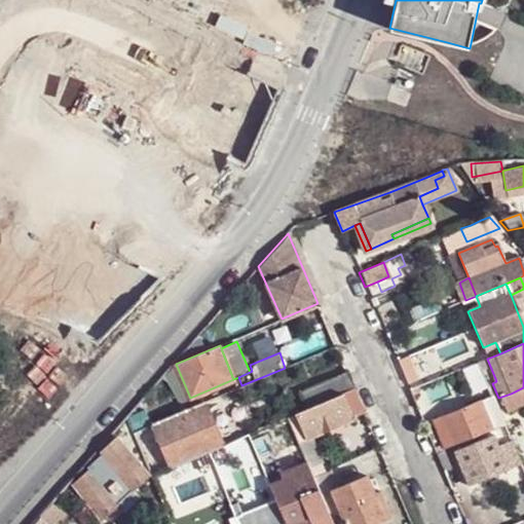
[(169,383),(179,371),(176,364),(175,361),(161,377),(169,383)]
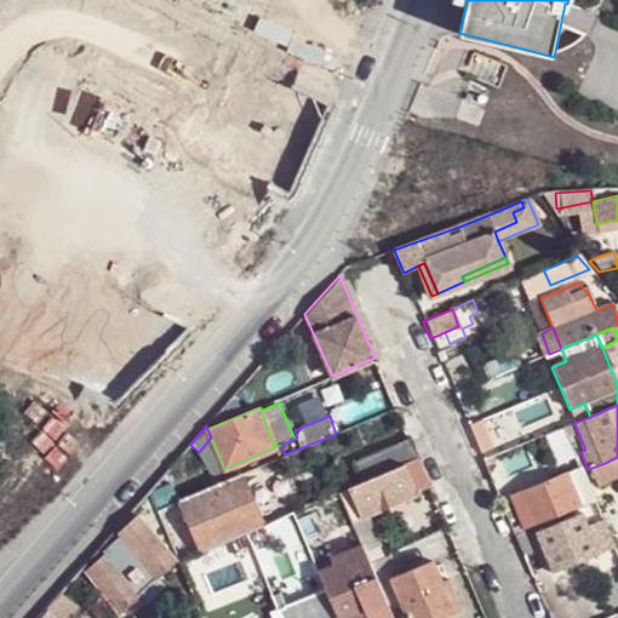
[(211,438),(199,452),(210,474),(224,469),(211,438)]
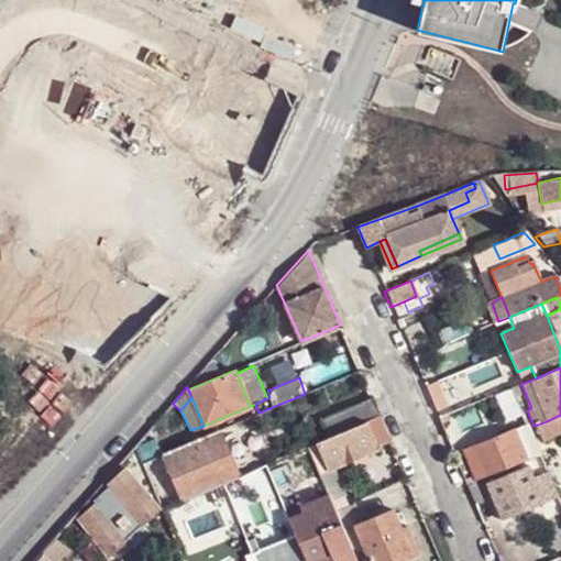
[(371,398),(315,424),(321,440),(377,417),(371,398)]
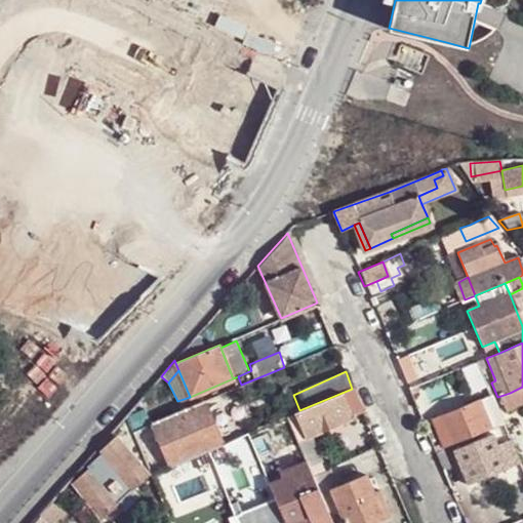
[(486,389),(479,372),(469,377),(475,393),(486,389)]
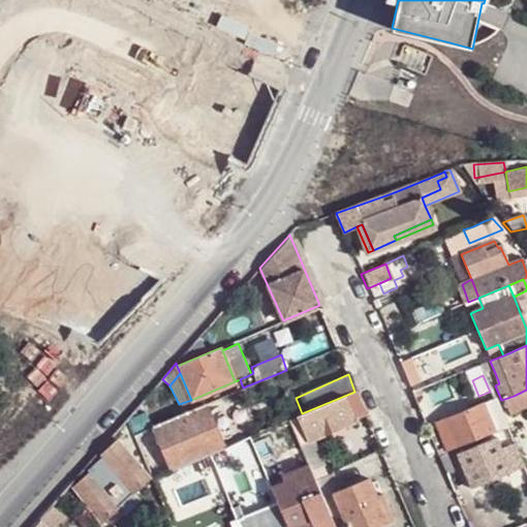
[(518,407),(526,403),(526,390),(514,396),(518,407)]
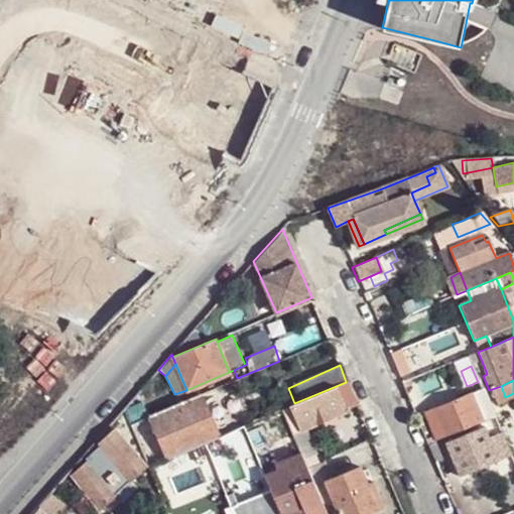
[(281,409),(302,460),(305,466),(316,462),(303,427),(345,410),(344,408),(355,403),(346,382),(294,403),(281,409)]
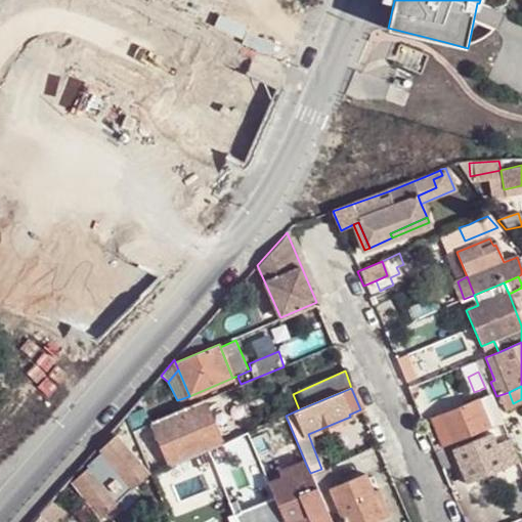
[(501,423),(488,395),(476,400),(487,429),(501,423)]
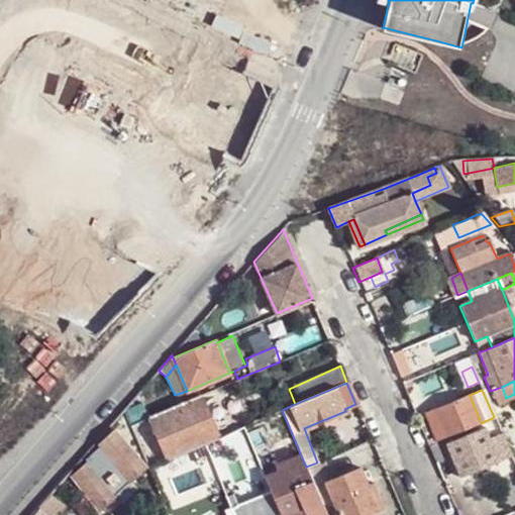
[(204,442),(219,436),(215,426),(218,427),(219,427),(226,426),(223,421),(218,421),(221,415),(218,409),(212,406),(216,403),(213,398),(210,400),(206,405),(202,395),(148,417),(167,458),(204,442)]
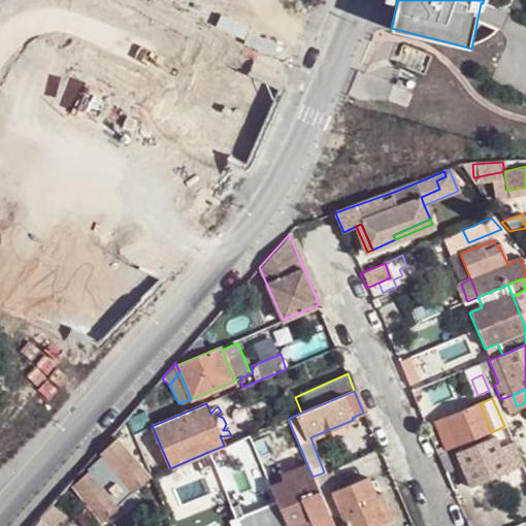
[(491,432),(480,403),(435,422),(447,451),(491,432)]
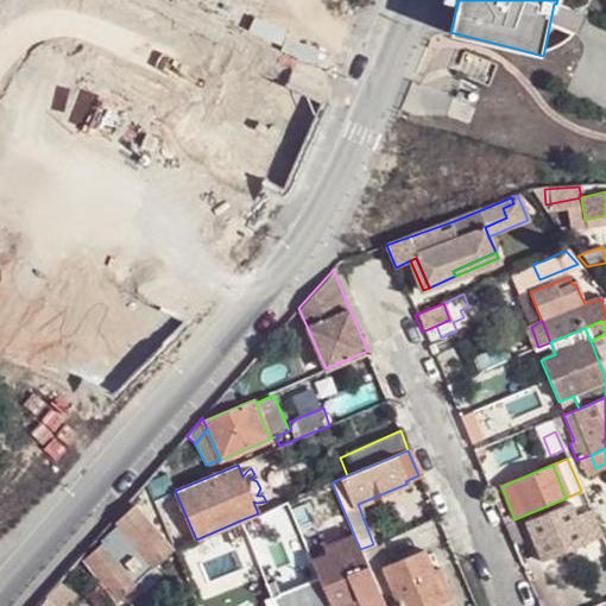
[(145,483),(152,500),(161,497),(152,477),(145,483)]
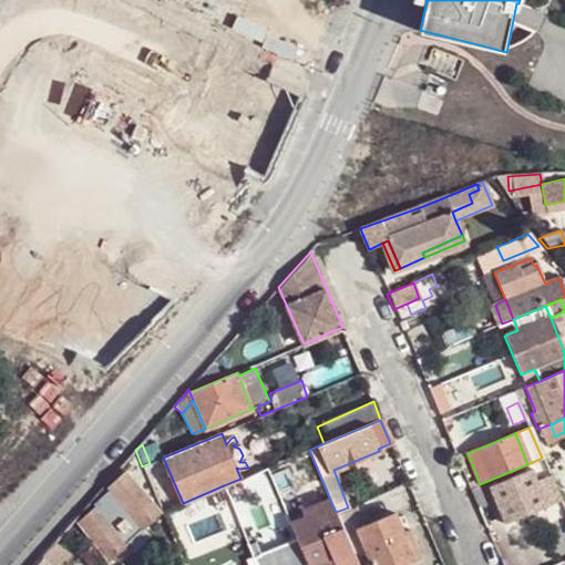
[(546,469),(532,475),(546,506),(560,501),(546,469)]
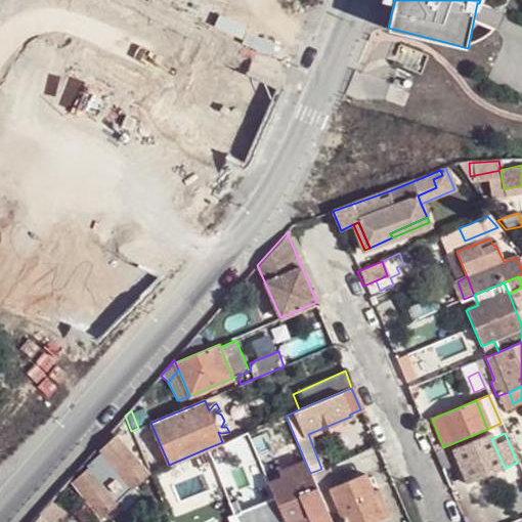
[(465,484),(505,468),(491,439),(490,434),(450,451),(465,484)]
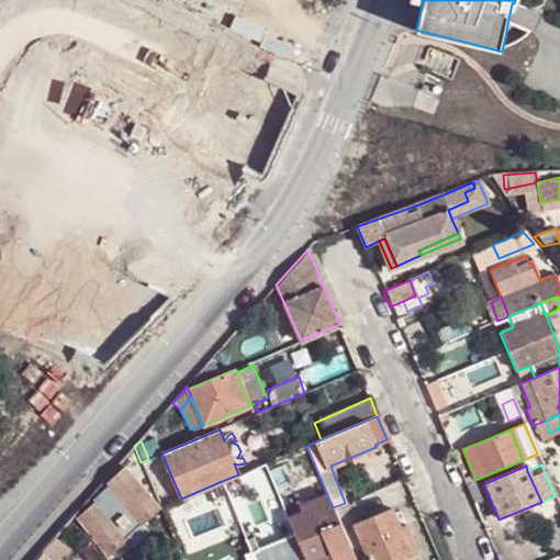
[(94,504),(77,519),(107,557),(156,511),(124,469),(110,483),(111,485),(94,502),(94,504)]
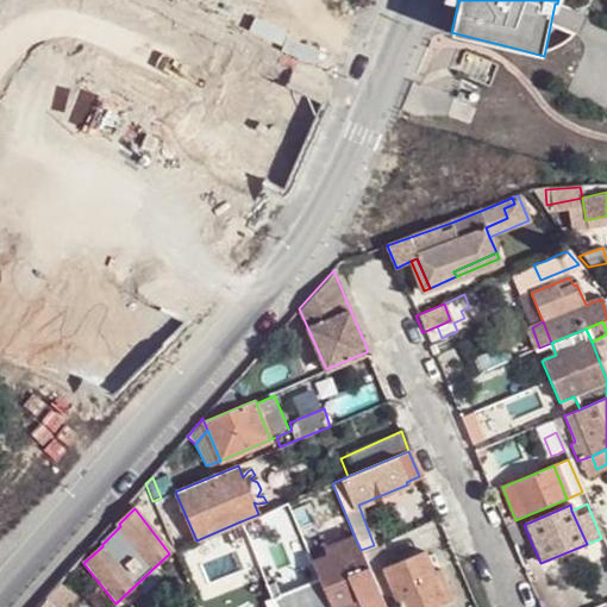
[(521,540),(513,520),(504,525),(512,545),(521,540)]
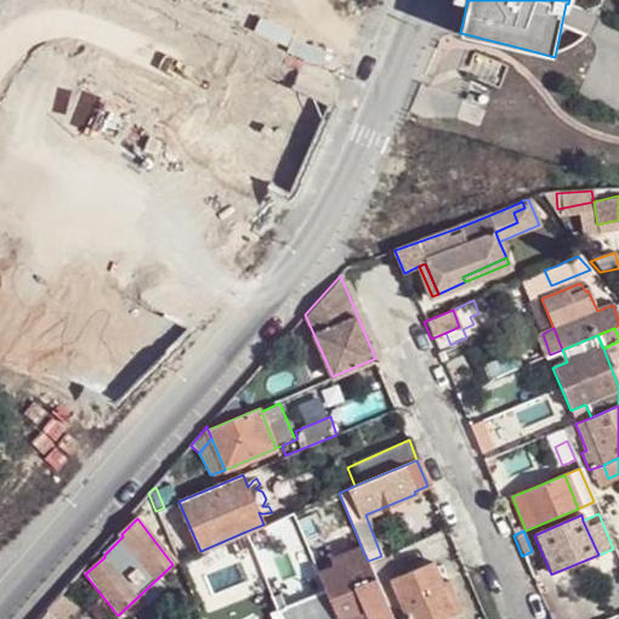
[(392,618),(379,590),(368,561),(364,554),(317,573),(335,618),(348,618),(364,613),(365,618),(392,618)]
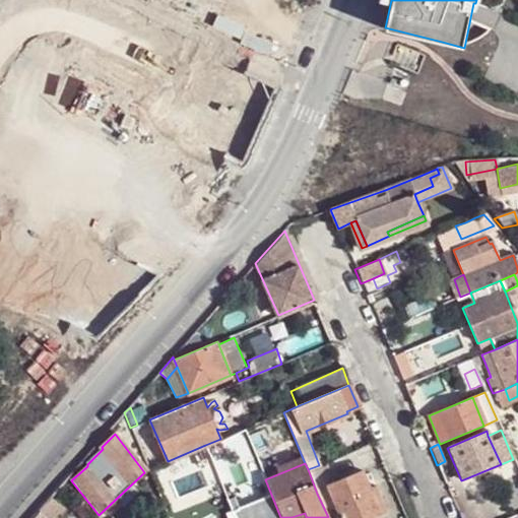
[(317,494),(328,489),(326,483),(319,465),(308,469),(317,494)]
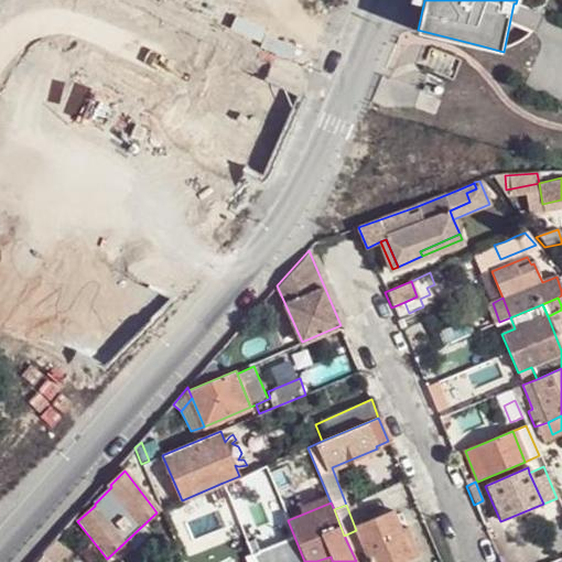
[(399,561),(411,557),(401,533),(399,528),(391,510),(354,525),(356,530),(369,561),(399,561)]
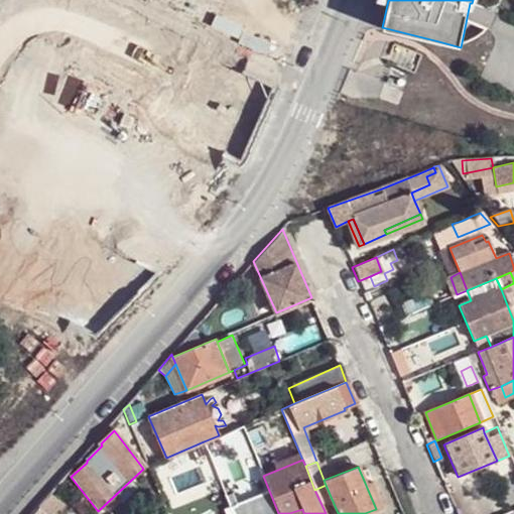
[(233,513),(229,504),(225,495),(206,502),(202,493),(185,500),(188,508),(183,511),(184,513),(233,513)]
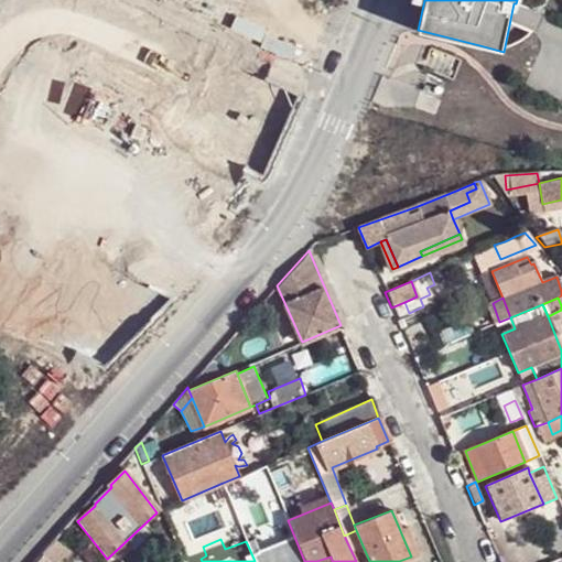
[(267,561),(261,547),(250,551),(255,561),(267,561)]
